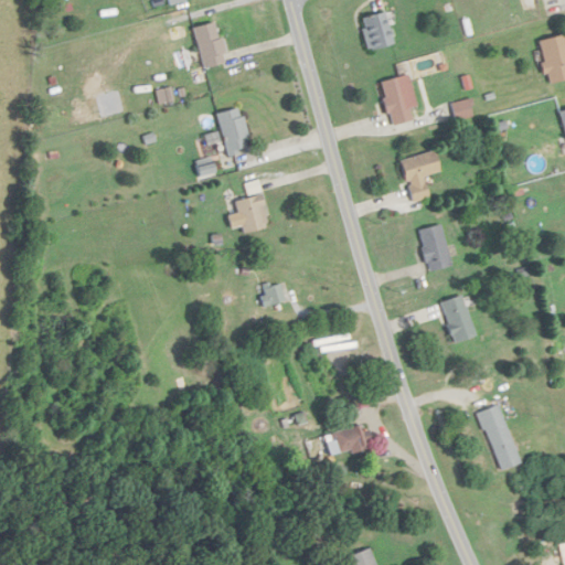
[(365,49),(390,45),(385,12),(361,16),(365,49)]
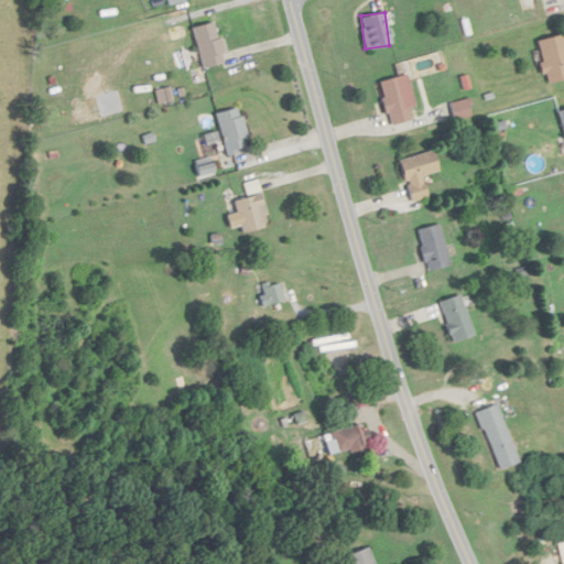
[(192,26),(201,67),(224,62),(215,21),(192,26)]
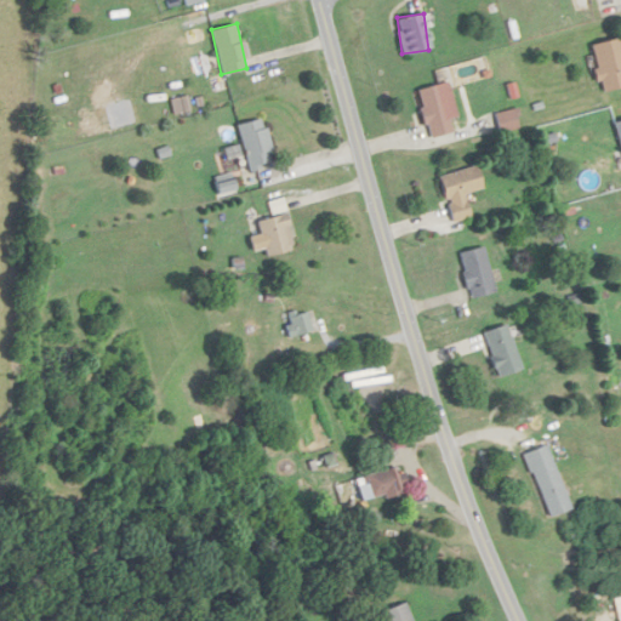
[(620,46),(619,36),(591,44),(602,92),(620,86),(620,46)]
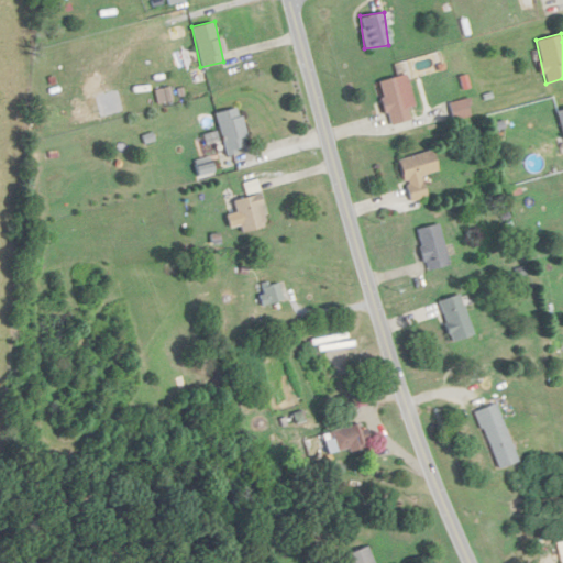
[(377,81),(389,124),(410,119),(397,76),(377,81)]
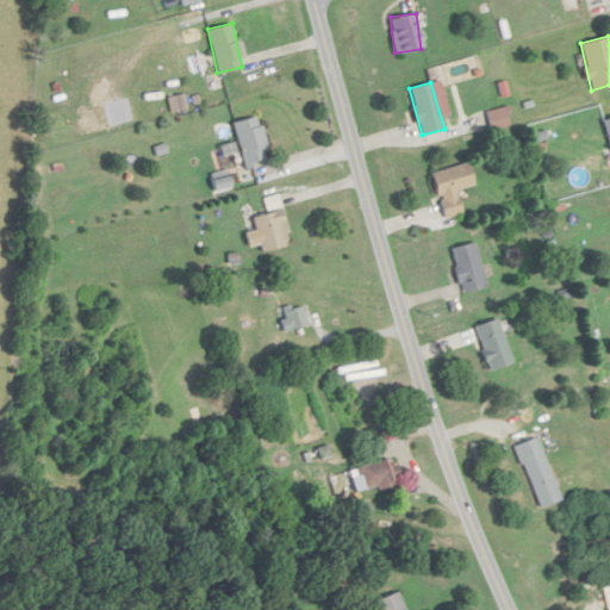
[(492,129),(509,125),(504,107),(487,112),(492,129)]
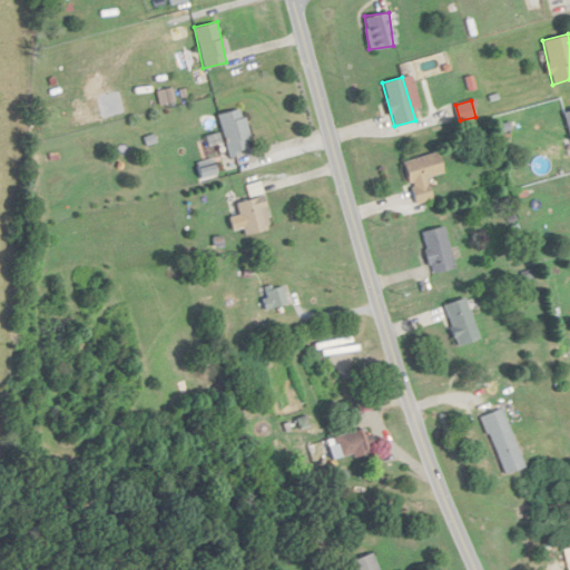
[(252,149),(241,108),(217,114),(228,156),(252,149)]
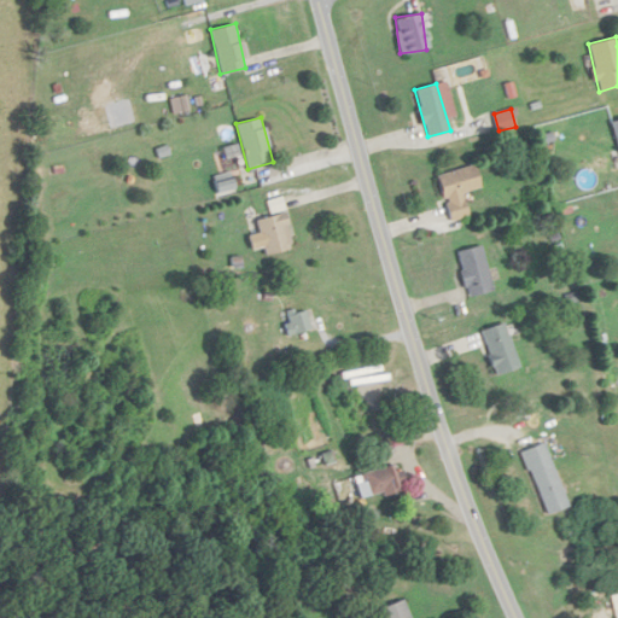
[(468,216),(462,192),(479,188),(474,165),(437,175),(448,222),(468,216)]
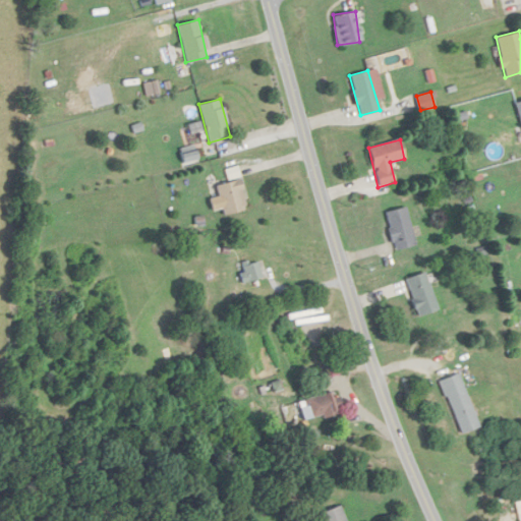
[(217,184),(222,215),(245,211),(239,180),(217,184)]
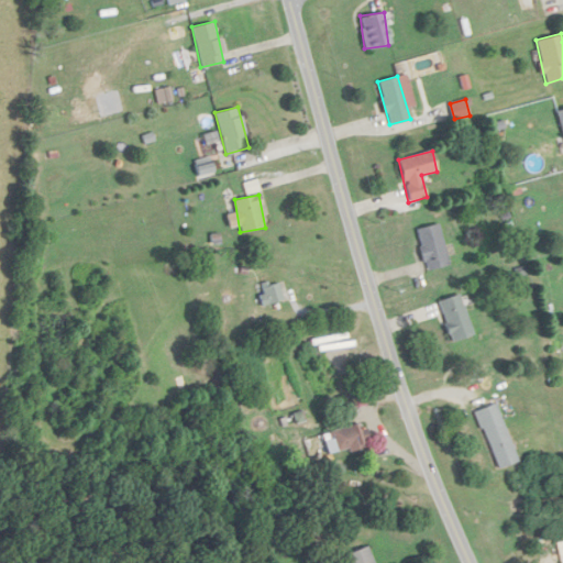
[(417,228),(426,269),(448,265),(439,223),(417,228)]
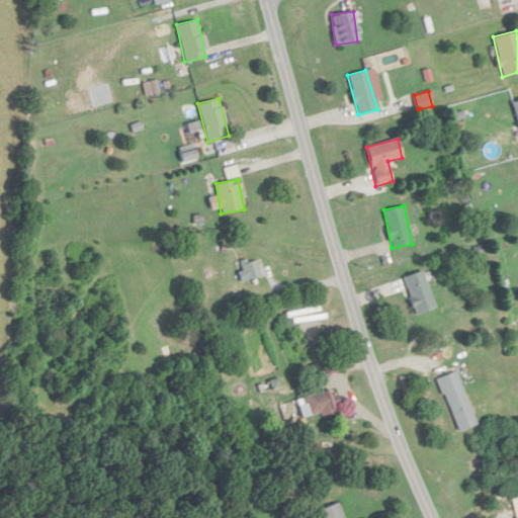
[(236,266),(241,281),(260,275),(255,260),(236,266)]
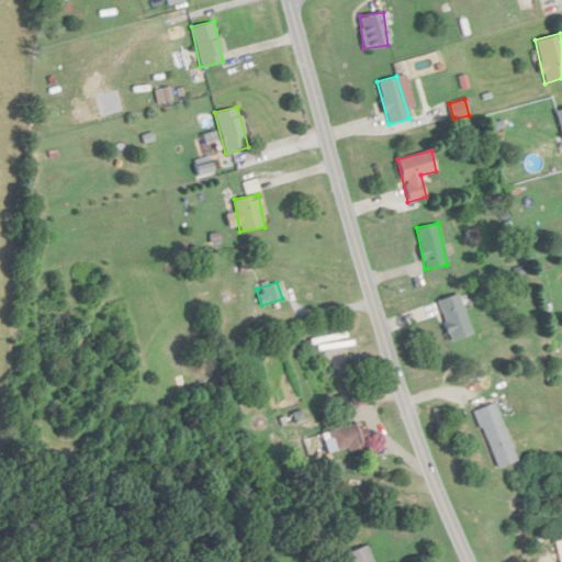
[(435,302),(451,341),(472,333),(456,293),(435,302)]
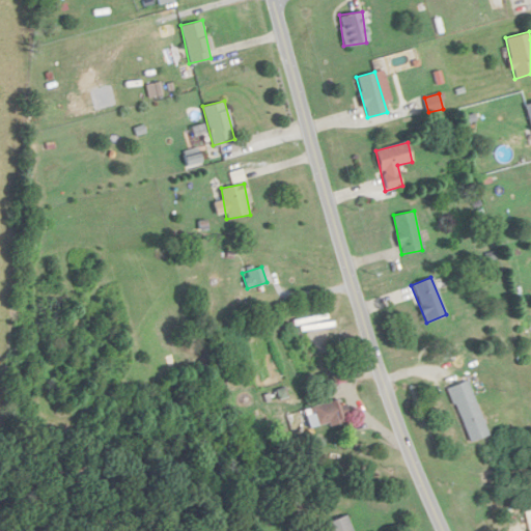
[(486,436),(468,381),(449,388),(468,442),(486,436)]
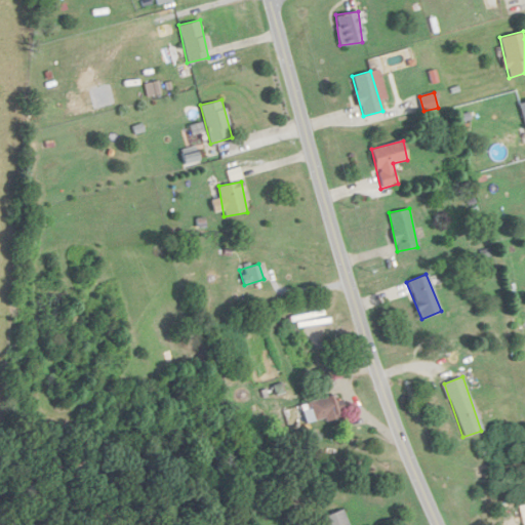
[(308,423),(341,414),(336,395),(303,404),(308,423)]
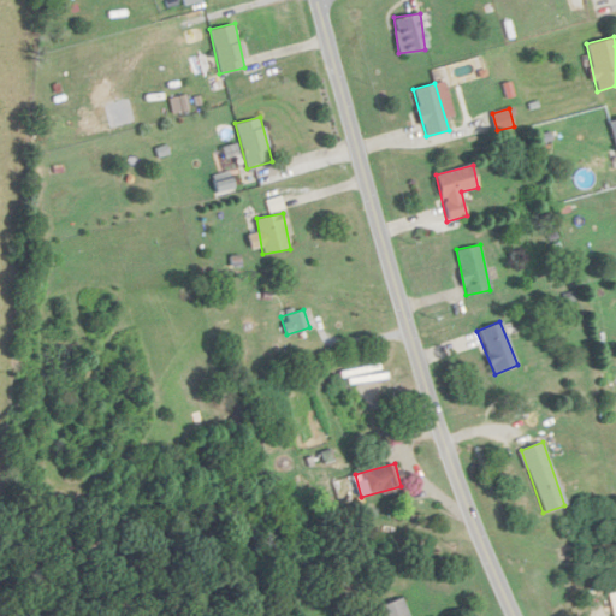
[(378,606),(380,615),(407,615),(402,598),(378,606)]
